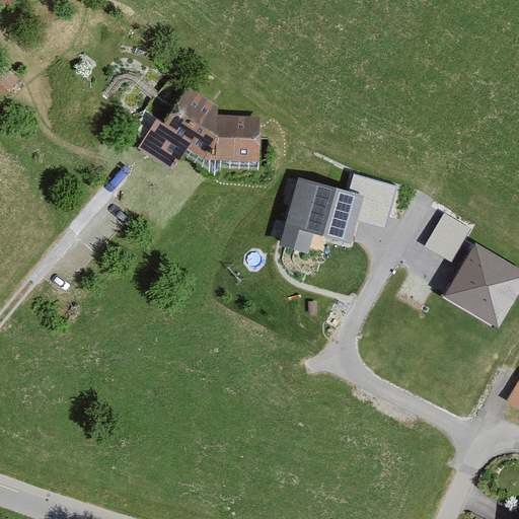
[(193,83),(159,134),(206,163),(267,164),(267,117),(216,116),(224,103),(193,83)]
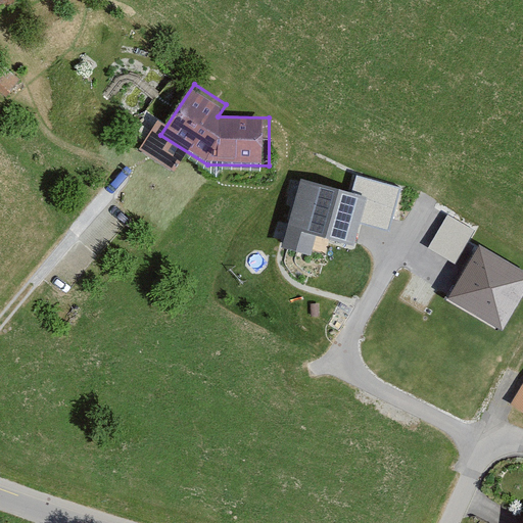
[(358,174),(352,191),(369,196),(362,223),(389,231),(402,187),(358,174)]
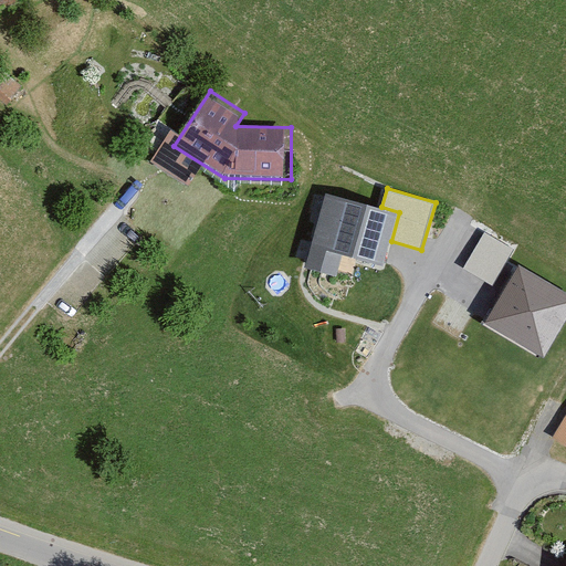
[(326,194),(305,268),(338,276),(343,258),(384,269),(391,241),(399,212),(381,207),(326,194)]
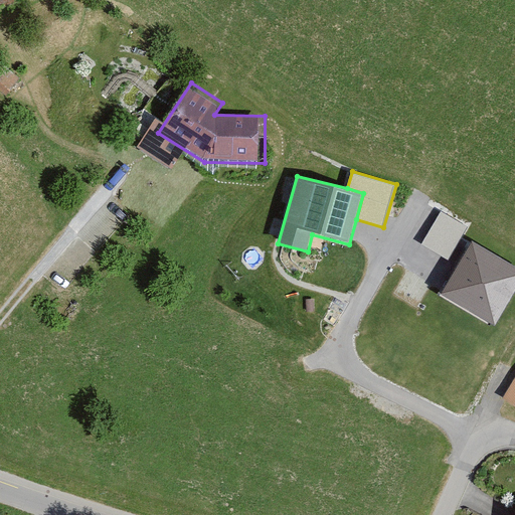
[(442,211),(421,244),(448,260),(468,227),(442,211)]
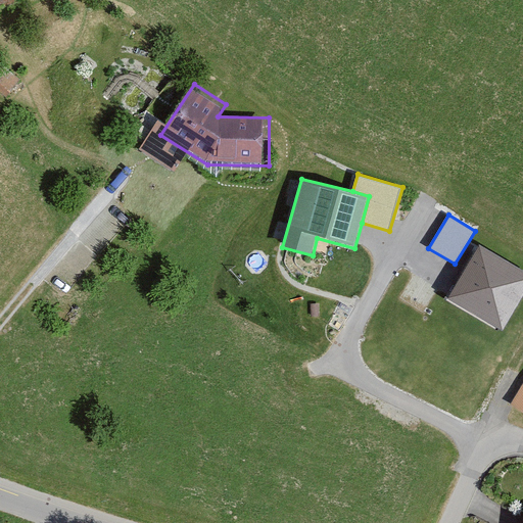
[(522,271),(480,245),(448,297),(504,330),(522,297),(522,271)]
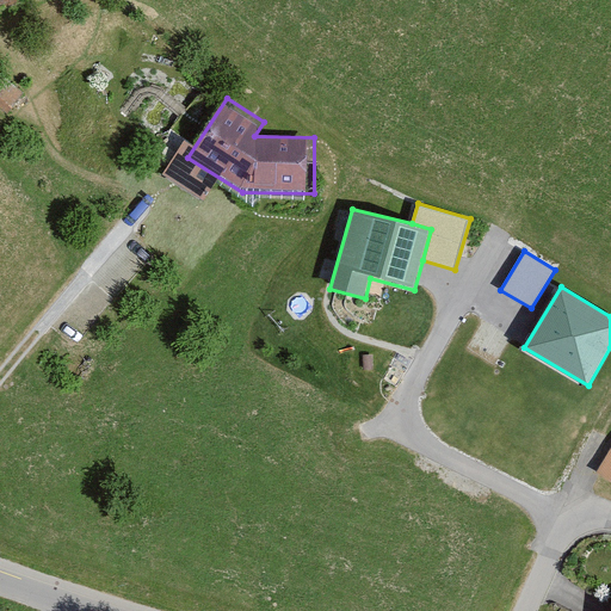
[(610,451),(598,473),(610,480),(610,451)]
